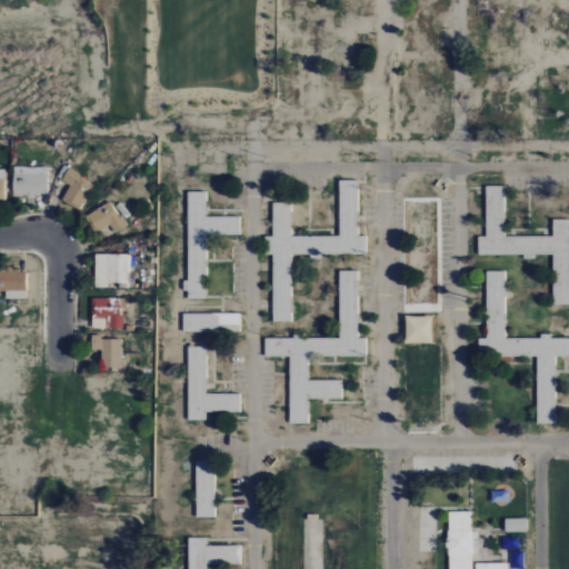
[(48,168),(13,167),(13,196),(47,196),(48,168)]
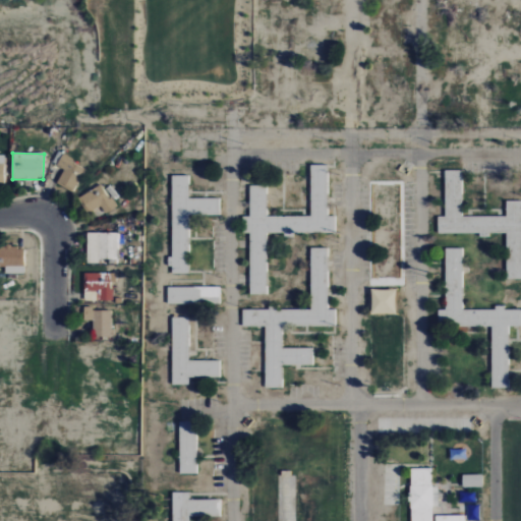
[(56,183),(72,192),(80,177),(81,177),(88,167),(63,154),(56,166),(63,170),(56,183)]
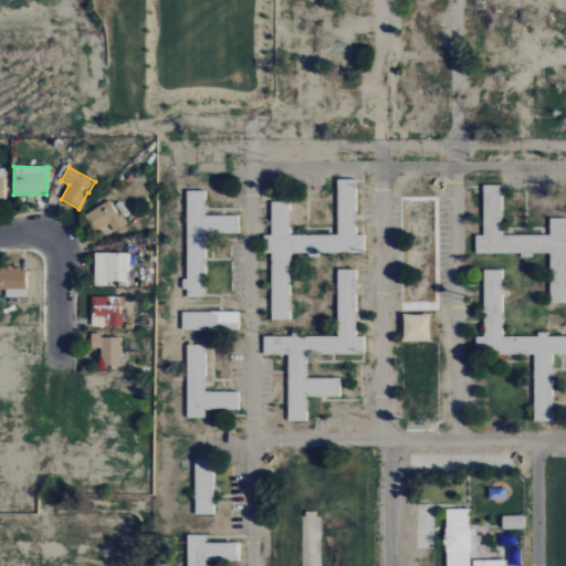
[(337,236),(290,236),(290,202),(271,202),(271,236),(263,236),(263,253),(271,253),(271,321),(290,321),(290,254),(365,254),(365,234),(356,234),(356,179),(337,179),(337,236)]
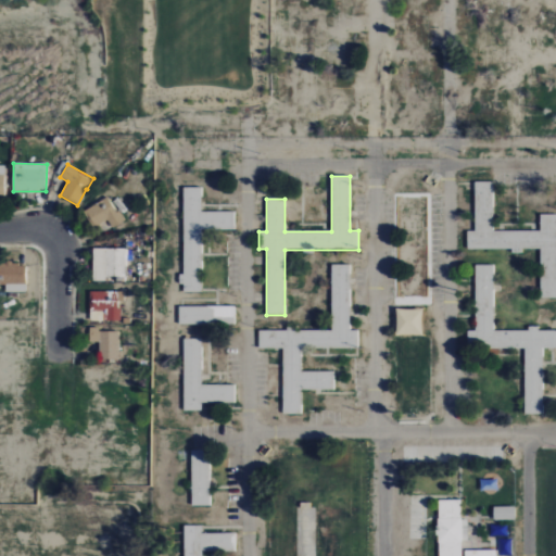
[(493,231),(493,182),(475,182),(475,231),(467,231),(467,249),(512,249),(512,254),(522,254),(522,249),(540,249),(540,298),(555,298),(555,214),(540,214),(540,231),(493,231)]
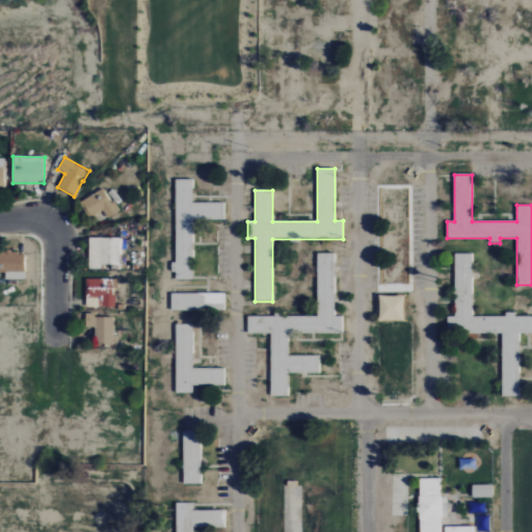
[(192,280),(192,219),(224,219),(224,203),(192,203),(191,179),(176,179),(176,263),(174,263),(174,280),(192,280)]
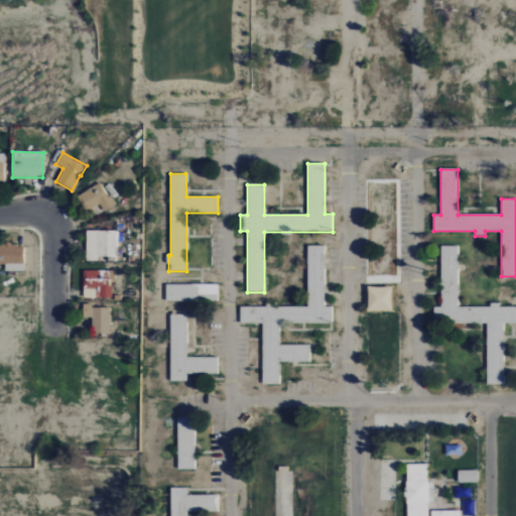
[(113,207),(102,182),(78,195),(86,212),(100,205),(103,211),(113,207)]
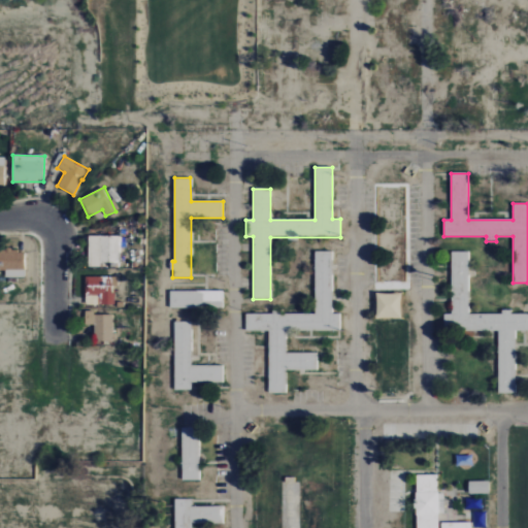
[(89,267),(103,266),(103,263),(119,263),(119,236),(88,237),(89,267)]
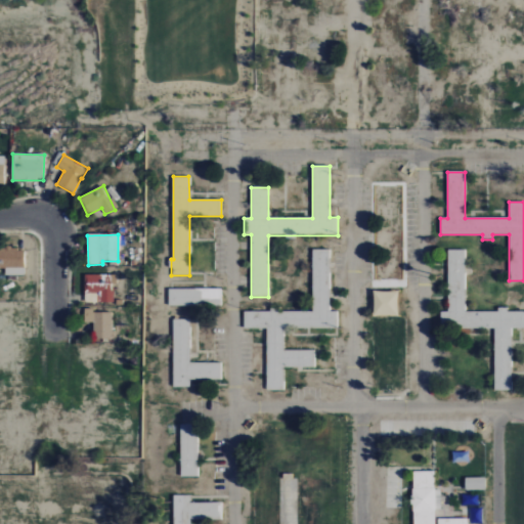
[(5,275),(24,275),(24,249),(0,249),(0,268),(5,269),(5,275)]
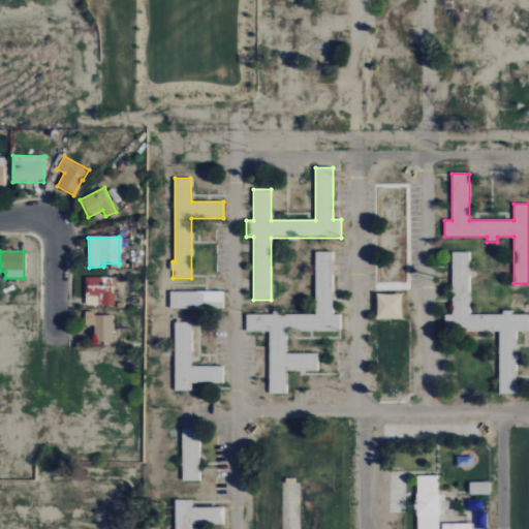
[(315,315),(282,314),(282,311),(273,310),(273,315),(247,314),(246,332),(270,332),(269,394),(286,395),(286,370),(318,371),(318,354),(286,353),(286,331),(340,332),(341,314),(332,314),(333,252),(316,252),(315,315)]
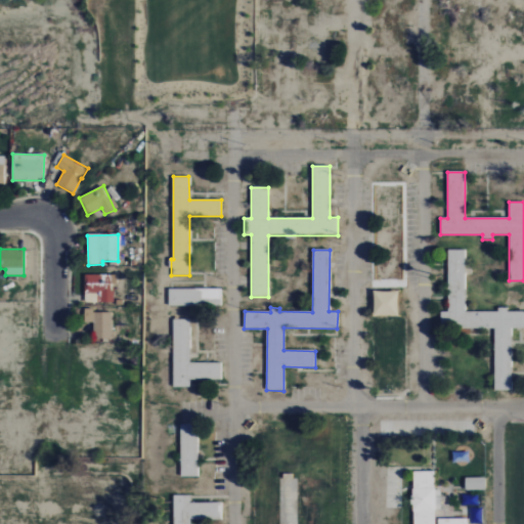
[(493,329),(494,391),(510,391),(510,329),(523,328),(523,311),(508,311),(508,308),(497,308),(497,311),(465,311),(465,250),(447,250),(448,311),(441,311),(441,329),(493,329)]
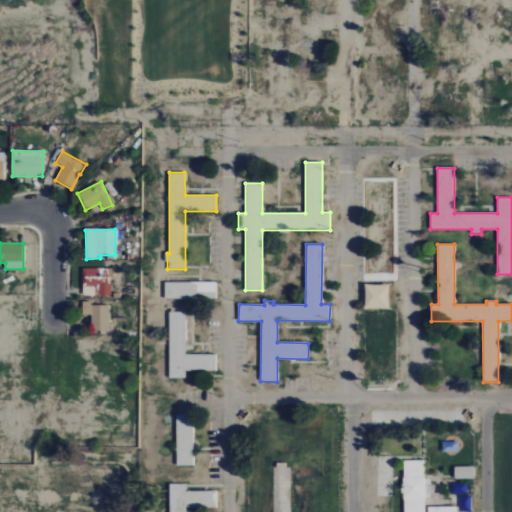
[(109,268),(82,269),(83,296),(109,295),(109,268)]
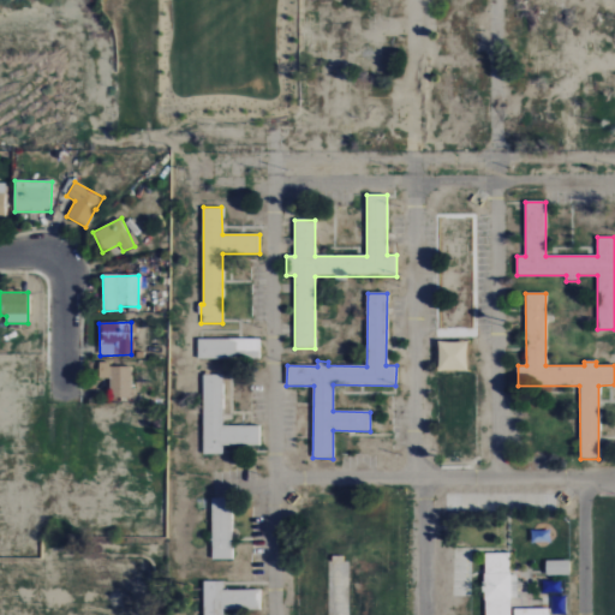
[(197,359),(258,359),(258,339),(197,339),(197,359)]
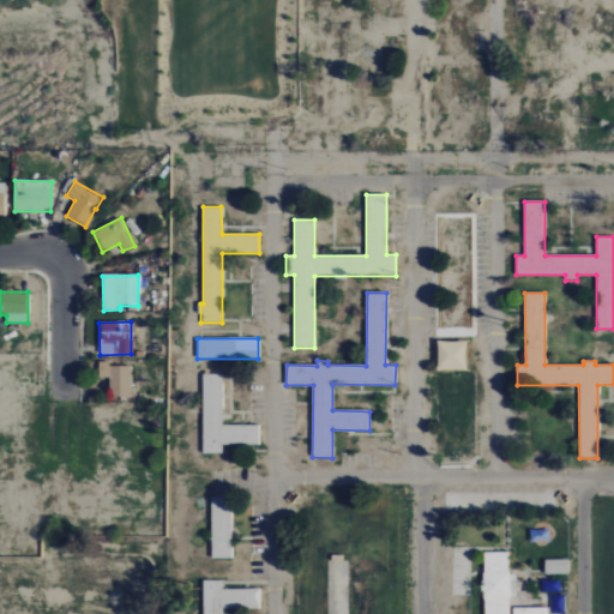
[(467,342),(438,342),(437,369),(465,371),(467,342)]
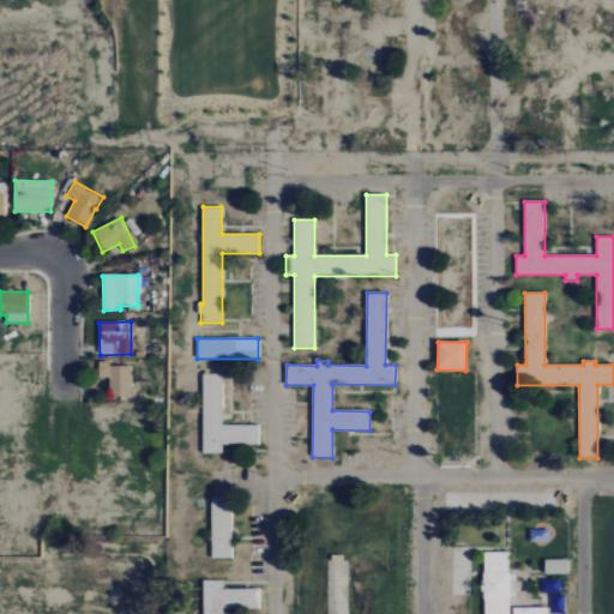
[(131,367),(109,366),(109,362),(100,362),(98,379),(109,379),(108,397),(131,398),(131,367)]
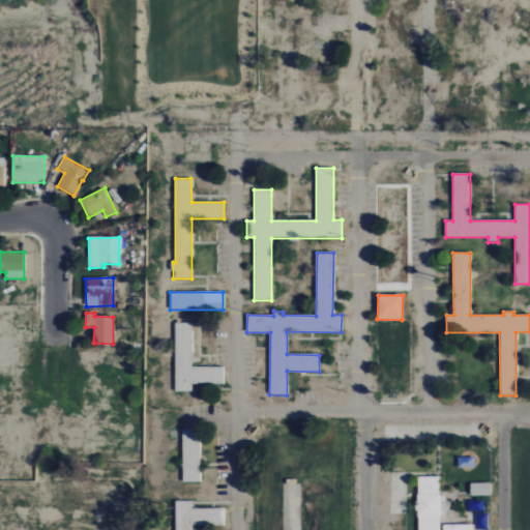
[(192,323),(175,323),(174,391),(192,391),(192,384),(223,384),(224,367),(192,366),(192,323)]
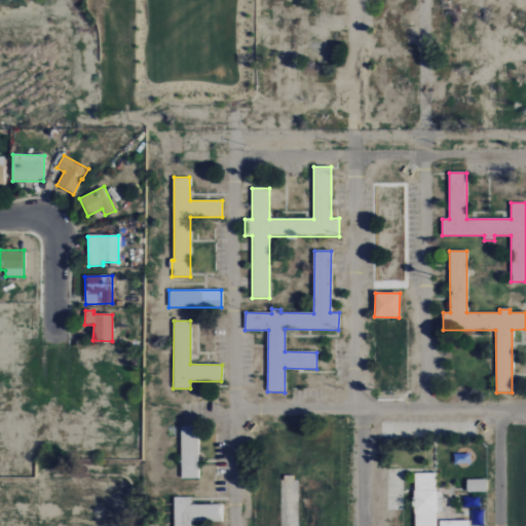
[(198,479),(197,425),(180,425),(181,479),(198,479)]
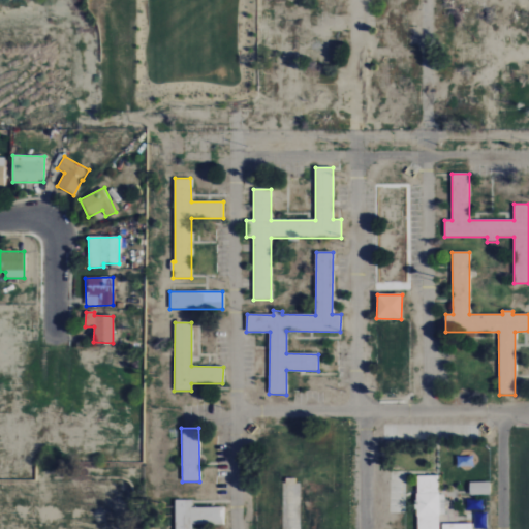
[(417,475),(416,528),(438,528),(439,515),(444,515),(445,495),(437,495),(438,476),(417,475)]
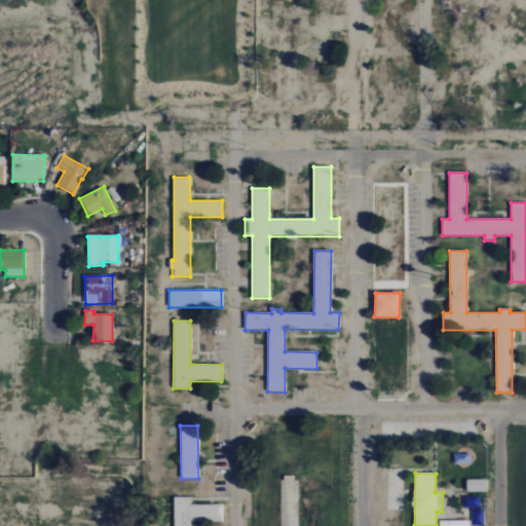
[(222,521),(222,505),(191,505),(191,497),(173,497),(173,525),(191,525),(191,521),(222,521)]
